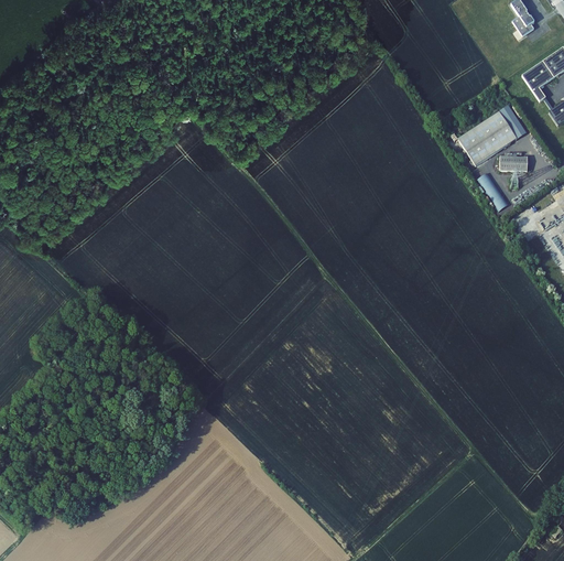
[(523,34),(534,27),(531,22),(534,20),(531,13),(530,14),(527,10),(528,9),(521,0),(514,0),(511,2),(520,14),(512,19),(523,34)]
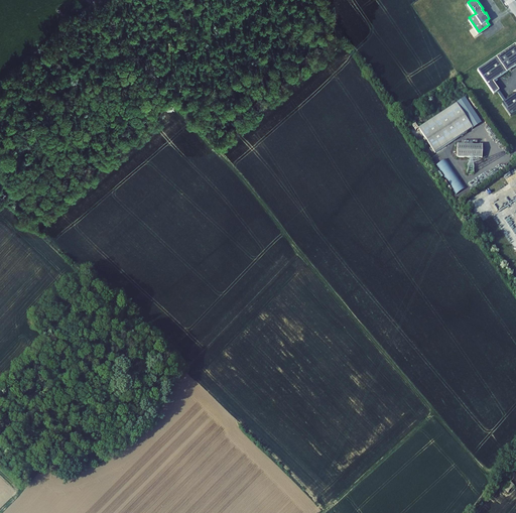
[(515,41),(478,68),(494,91),(499,88),(493,79),(515,62),(515,41)]
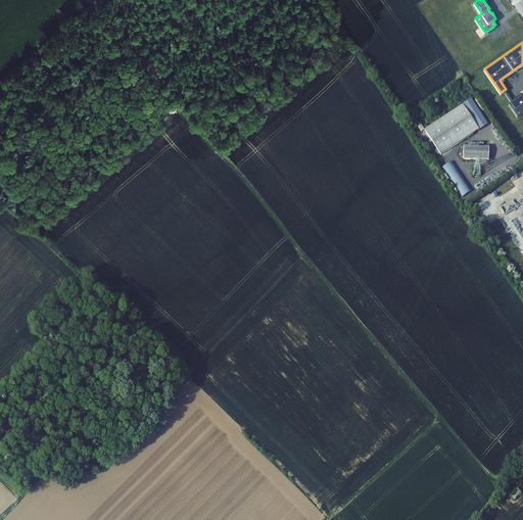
[(522,110),(522,92),(509,102),(517,115),(522,110)]
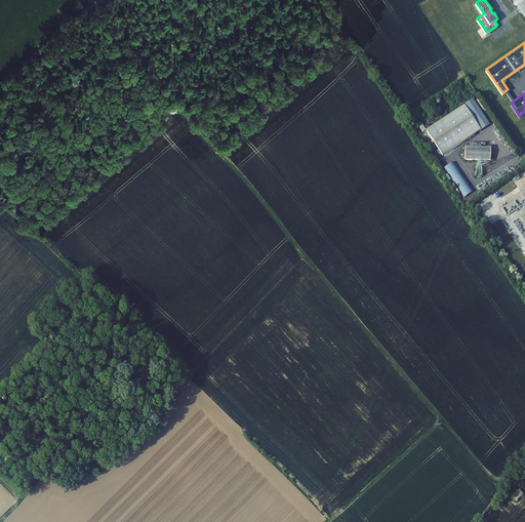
[(465,103),(426,127),(442,153),(481,128),(465,103)]
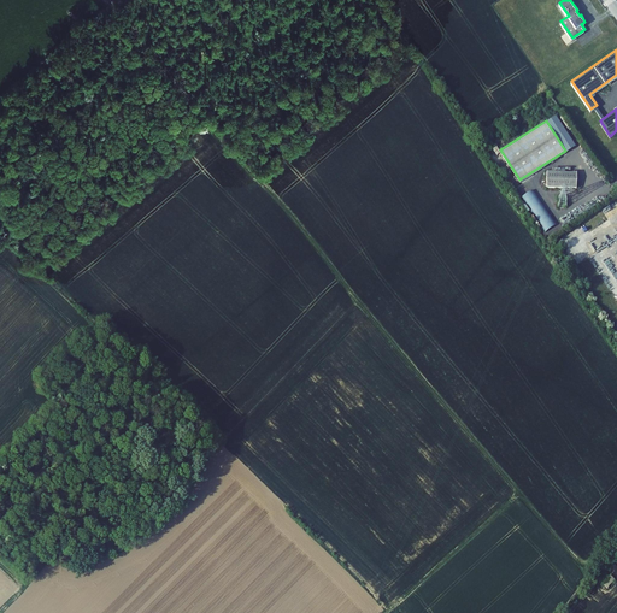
[(493,155),(500,152),(498,145),(489,148),(493,155)]
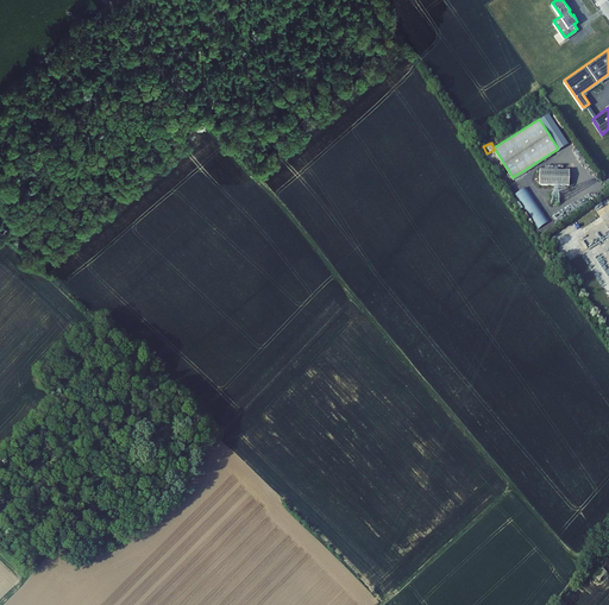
[(570,169),(540,168),(539,183),(569,184),(570,169)]
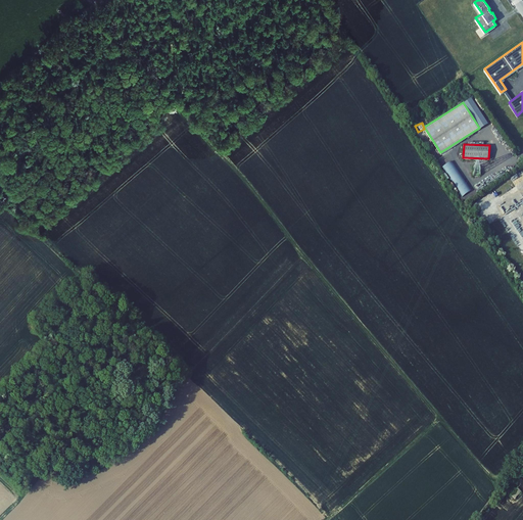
[(442,163),(461,195),(471,189),(453,158),(442,163)]
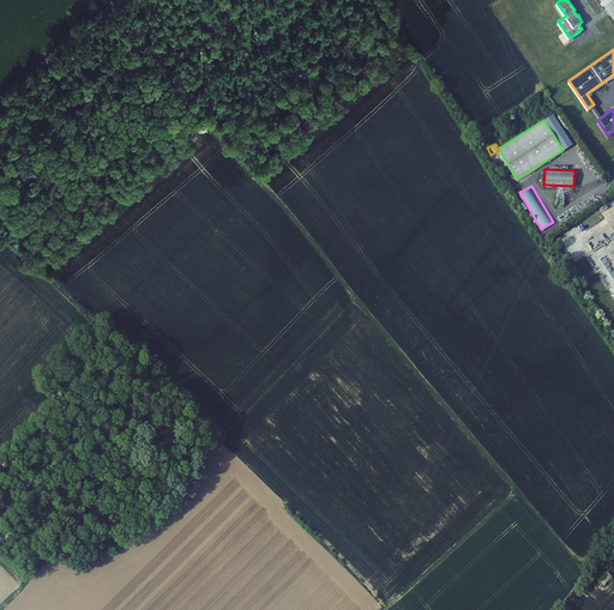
All buildings are outlined.
